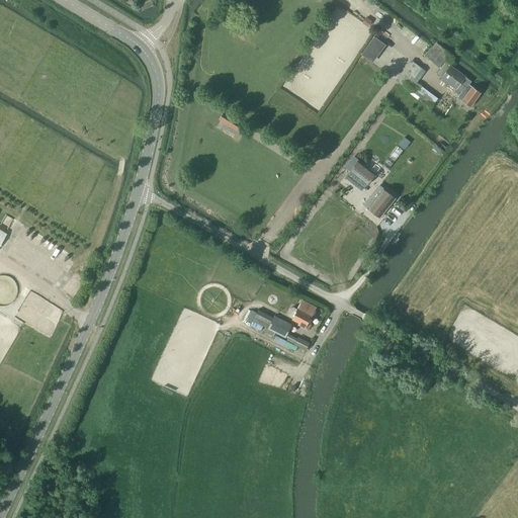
[(438,68),(449,57),(438,48),(435,52),(432,49),(426,57),(438,68)]
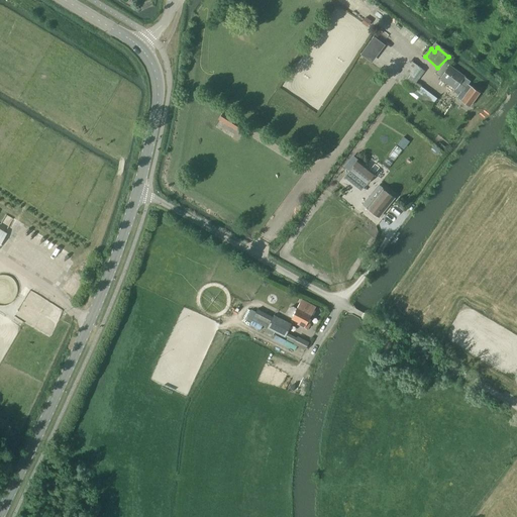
[(464,77),(449,66),(451,63),(446,59),(435,73),(441,78),(439,79),(455,90),(456,89),(461,92),(456,98),(461,101),(470,107),(480,93),(472,87),(469,85),(471,81),(464,77)]
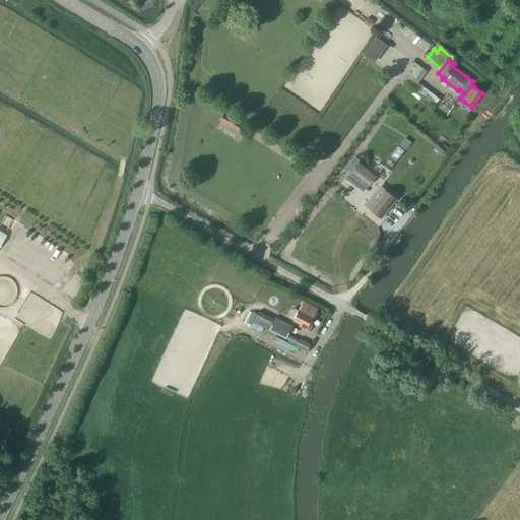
[(418,83),(428,71),(419,65),(416,68),(412,65),(401,79),(407,84),(404,87),(433,109),(440,100),(418,83)]
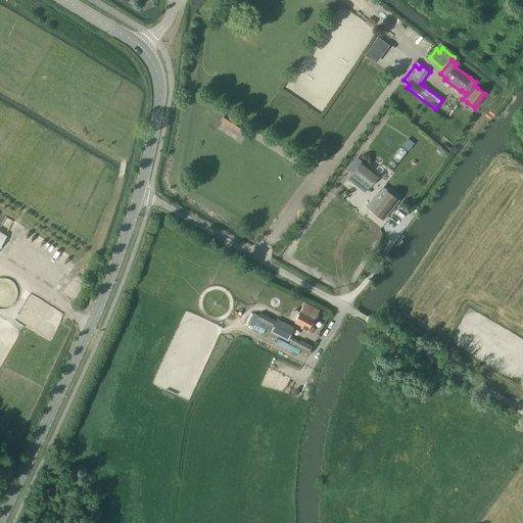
[(244,126),(226,113),(221,122),(239,133),(244,126)]
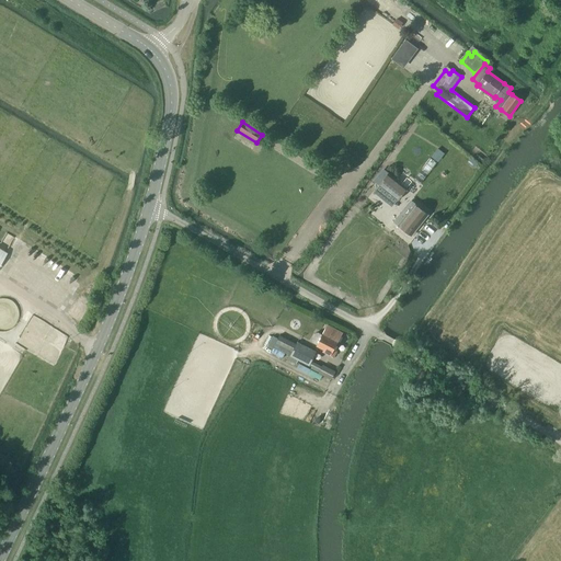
[(378,183),(388,173),(384,169),(374,180),(378,183)]
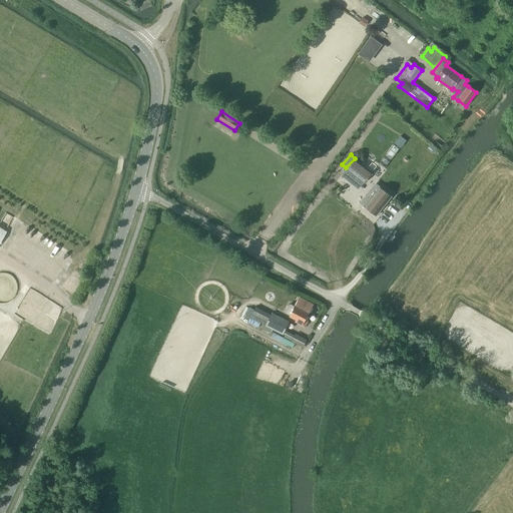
[(364,183),(373,172),(356,158),(347,169),(364,183)]
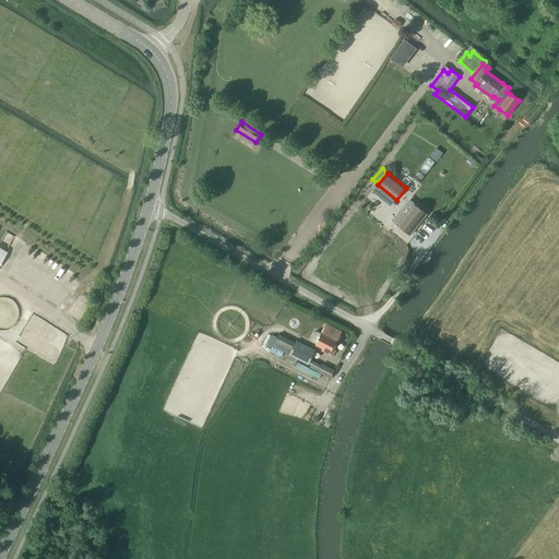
[(419,211),(419,212),(413,205),(397,224),(405,230),(414,237),(429,218),(419,211)]
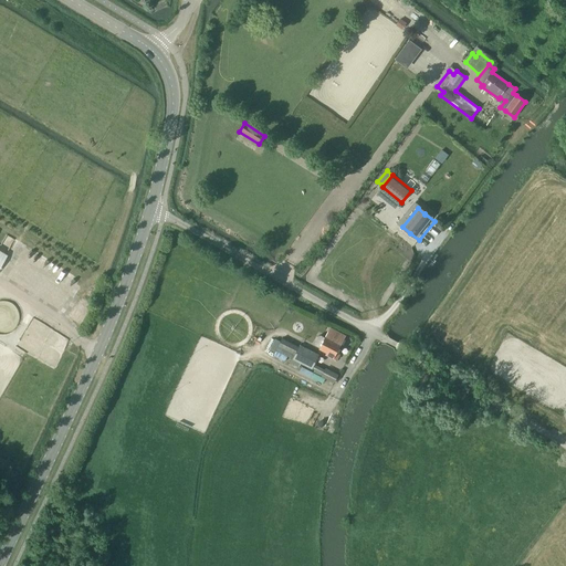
[(6,234),(0,249),(8,252),(13,238),(6,234)]
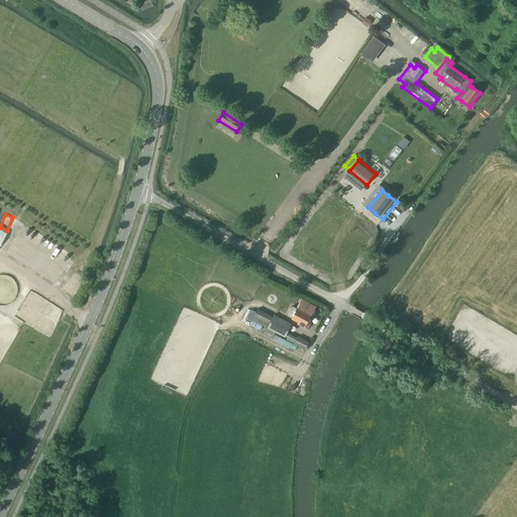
[(311,316),(316,307),(302,300),(297,309),(293,307),(291,307),(287,313),(288,315),(292,318),(298,322),(298,323),(299,323),(299,324),(307,329),(310,324),(308,322),(311,316)]
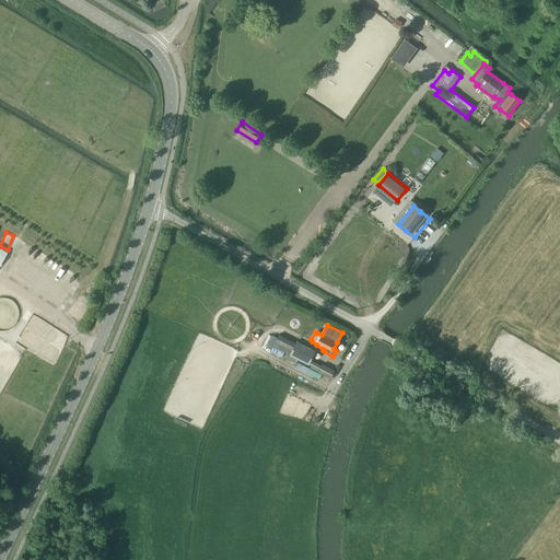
[(283,354),(284,351),(289,353),(293,340),(271,334),(267,348),(283,354)]
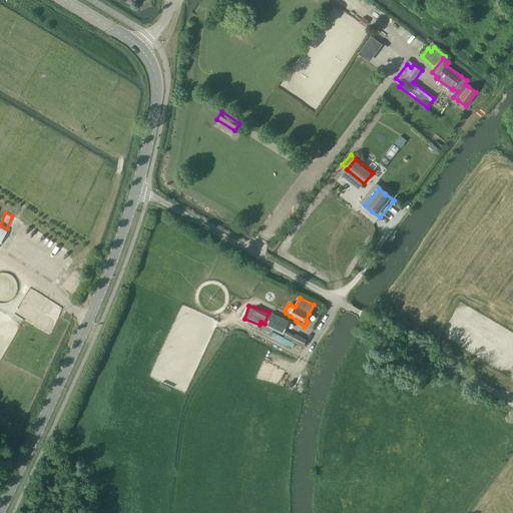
[(305,342),(285,331),(290,322),(272,313),(265,325),(283,335),(283,334),(285,335),(283,338),(302,348),(305,342)]
